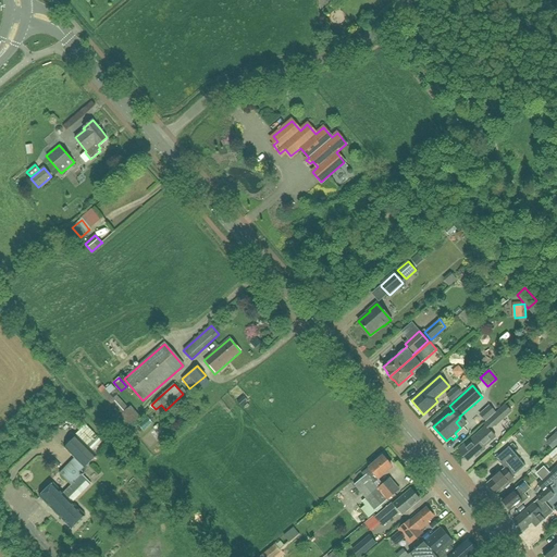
[(446,396),(452,403),(461,393),(456,386),(446,396)]
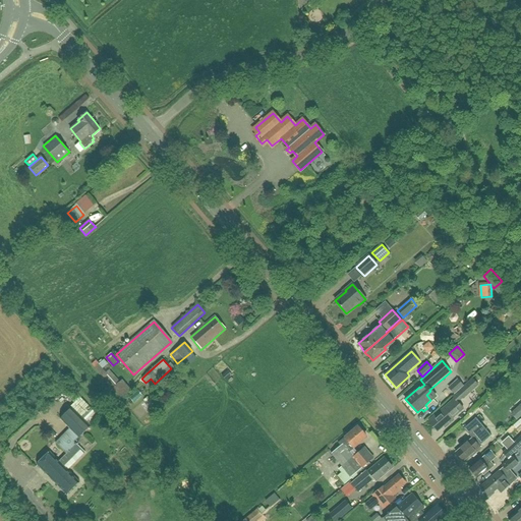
[(124,394),(130,388),(121,379),(116,385),(124,394)]
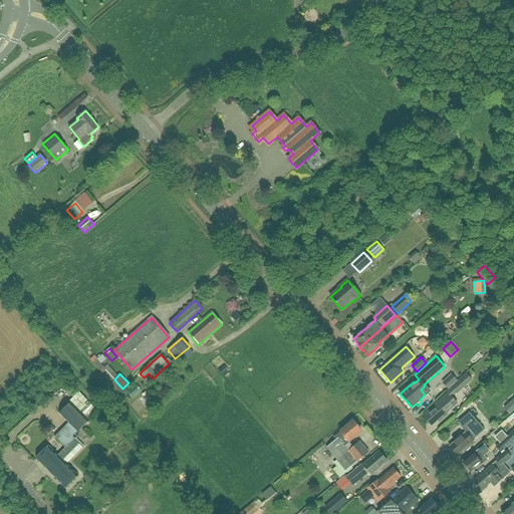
[(452,388),(457,394),(472,380),(467,374),(452,388)]
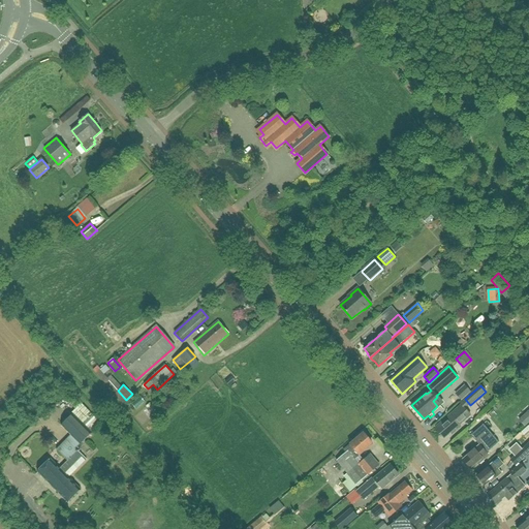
[(63,408),(74,402),(71,395),(60,400),(63,408)]
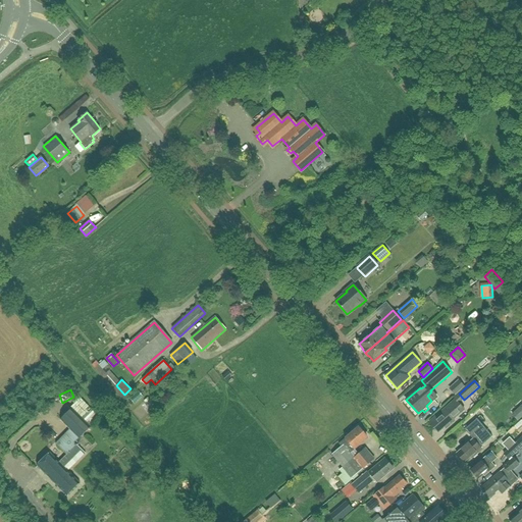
[(137,402),(145,395),(140,390),(133,398),(137,402)]
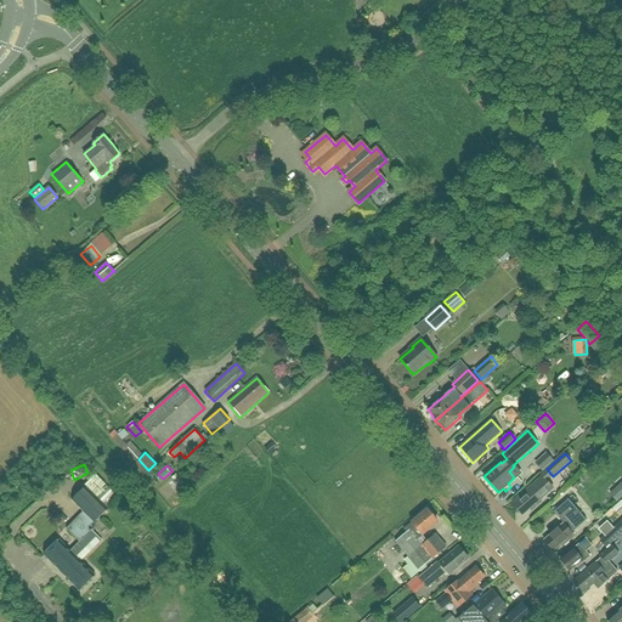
[(542,502),(539,499),(553,488),(542,476),(512,503),(522,515),(530,509),(531,510),(542,502)]
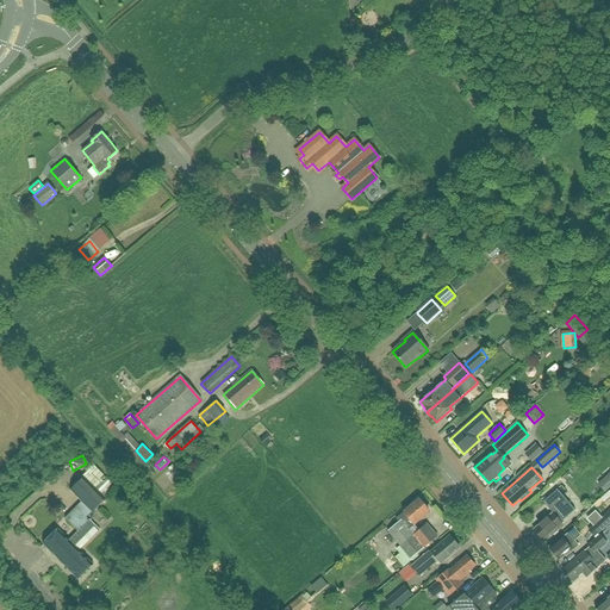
[(82,503),(66,520),(78,531),(79,533),(80,531),(91,521),(89,521),(87,518),(93,514),(106,500),(85,478),(70,491),(82,503)]
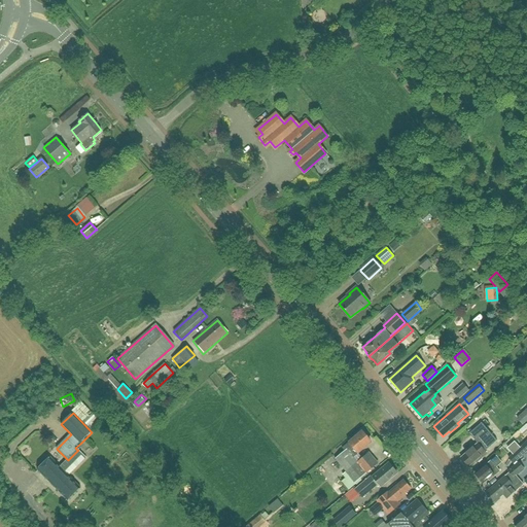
[(478,444),(461,458),(468,466),(475,461),(477,463),(487,454),(484,451),(497,441),(482,423),(469,433),(478,444)]
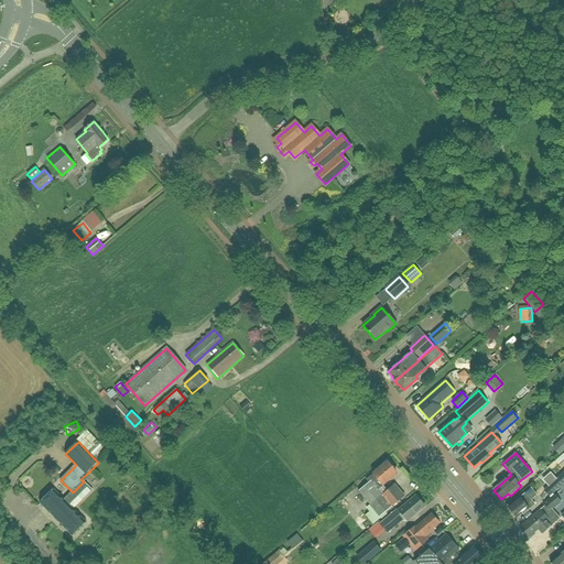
[(394,485),(388,490),(382,496),(377,489),(381,485),(382,486),(391,479),(390,478),(397,473),(388,463),(379,469),(379,468),(372,474),(368,478),(367,480),(368,483),(358,491),(370,505),(367,507),(370,511),(365,516),(372,524),(381,518),(380,517),(403,497),(394,485)]
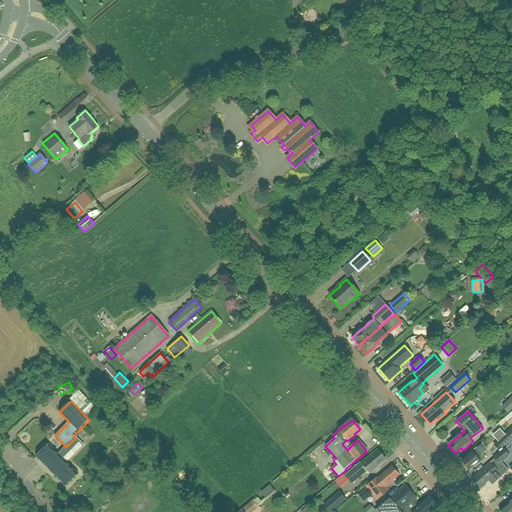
[(502,428),(496,433),(500,437),(506,432),(502,428)]
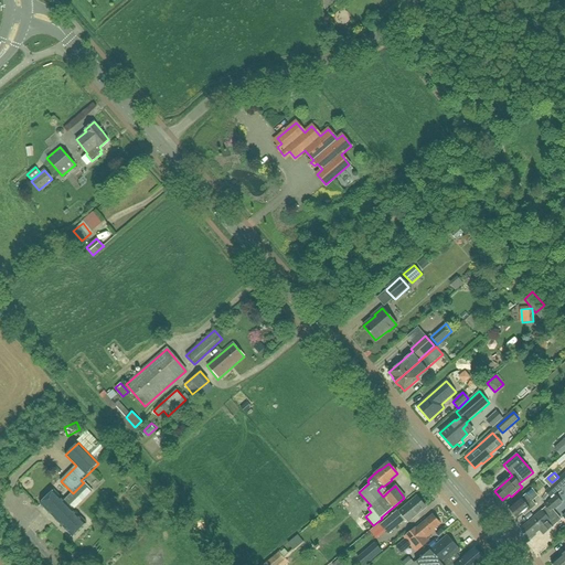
[(564,473),(557,480),(545,492),(551,498),(564,484),(564,473)]
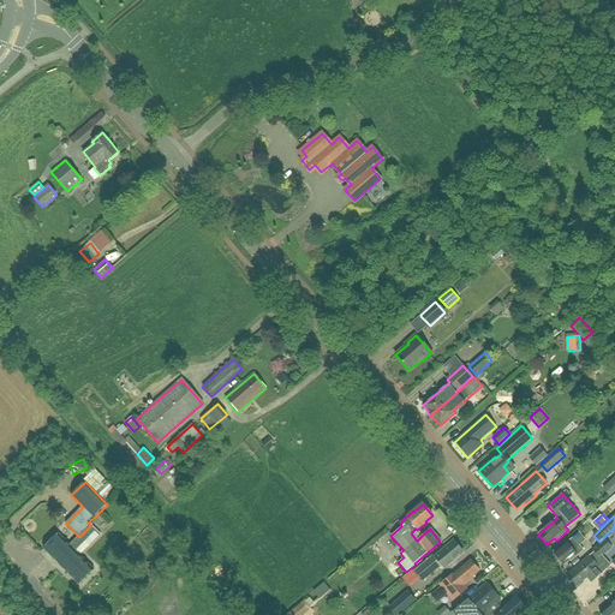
[(78,536),(70,545),(72,548),(79,555),(101,535),(91,524),(90,525),(91,525),(81,536),(79,537),(78,536)]
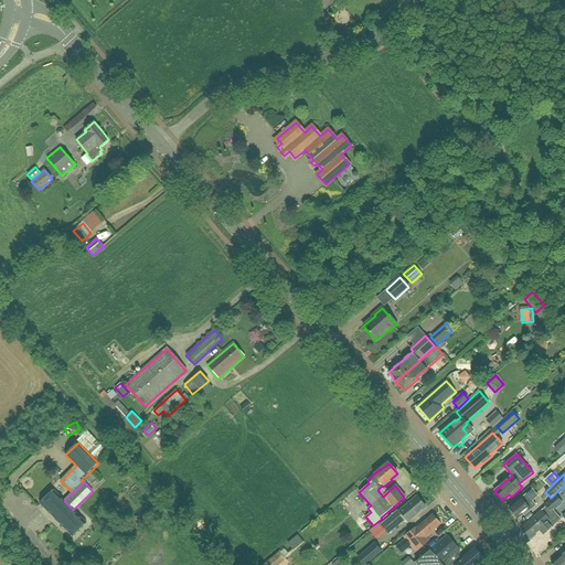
[(532,501),(539,497),(532,489),(509,508),(518,519),(523,514),(524,515),(536,505),(532,501)]
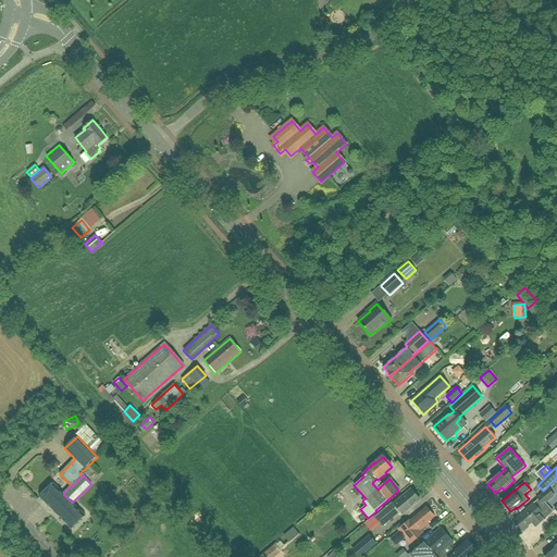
[(39,497),(51,509),(65,496),(63,494),(52,483),(39,497)]
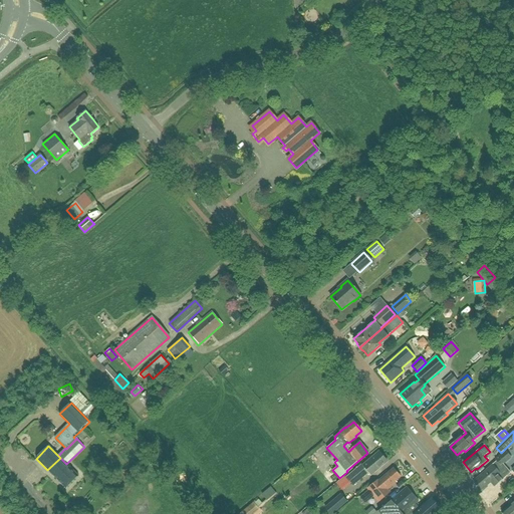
[(482,489),(491,482),(494,486),(503,479),(510,473),(503,464),(511,458),(505,451),(495,460),(496,461),(474,480),(482,489)]
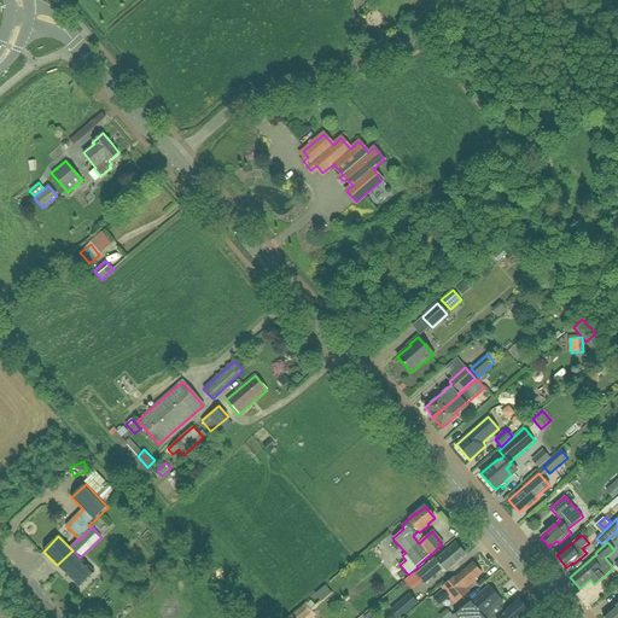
[(445,572),(466,555),(455,543),(436,559),(435,559),(415,575),(424,584),(443,569),(445,572)]
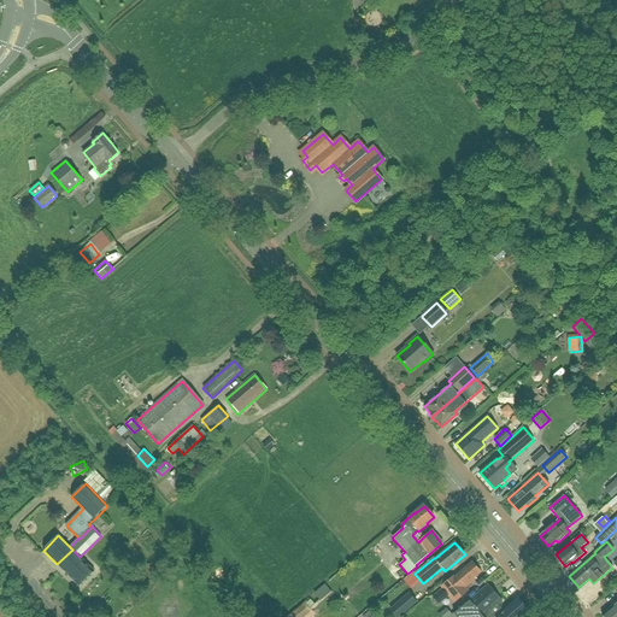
[(72,550),(57,564),(78,587),(94,571),(80,557),(72,550)]
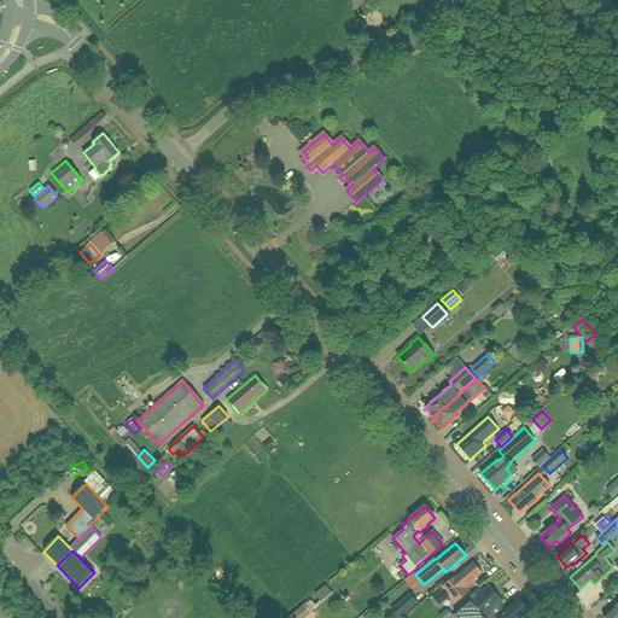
[(468,592),(466,589),(477,579),(476,578),(482,573),(472,563),(454,578),(454,577),(442,588),(443,589),(433,599),(439,605),(449,596),(455,604),(468,592)]
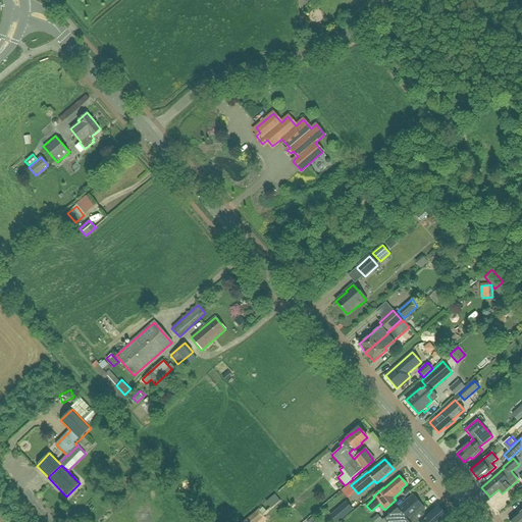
[(413,494),(384,520),(385,521),(409,521),(408,520),(411,518),(412,517),(414,519),(421,512),(425,509),(413,494)]
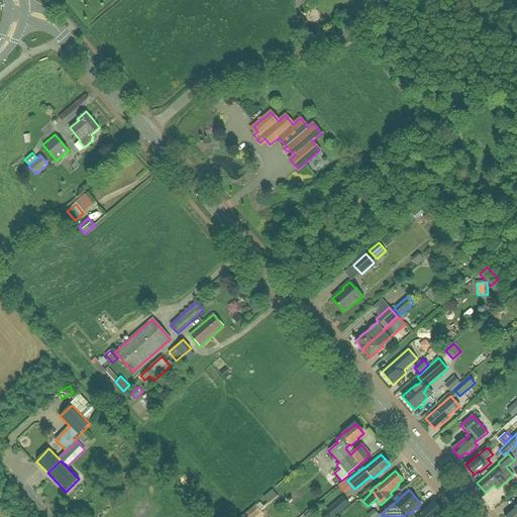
[(333,516),(348,505),(342,497),(327,510),(332,516),(333,516)]
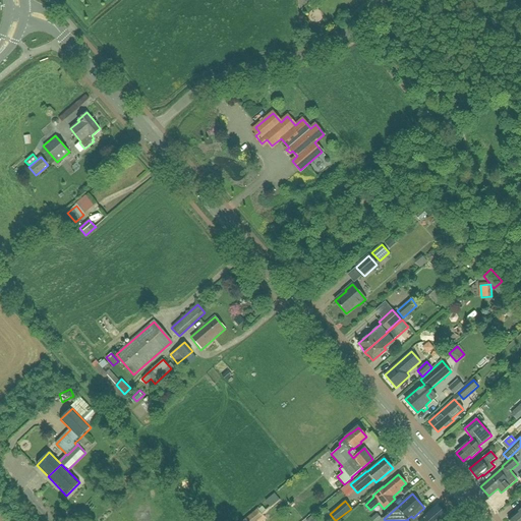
[(420,511),(413,518),(415,520),(440,520),(446,516),(437,505),(424,516),(420,511)]
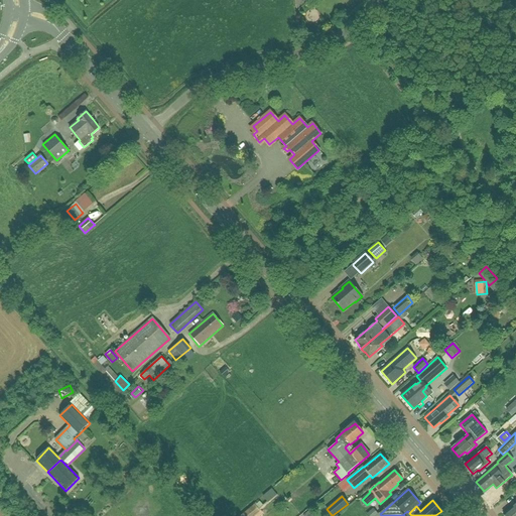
[(515,515),(515,502),(503,513),(505,515),(515,515)]
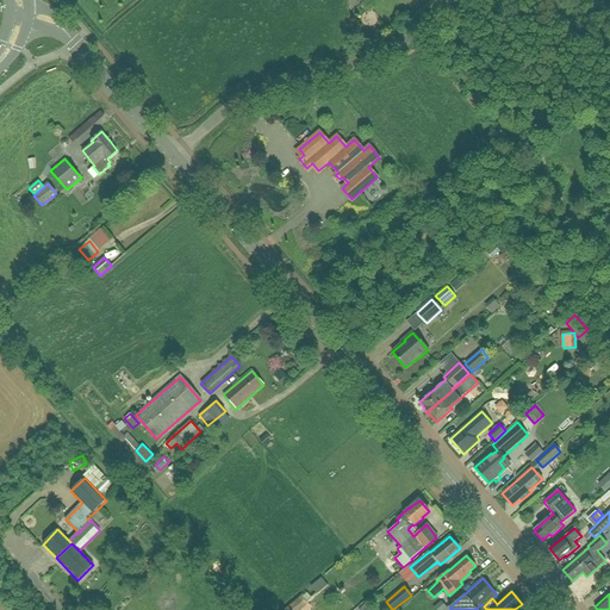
[(300,597),(284,609),(300,609),(303,608),(305,609),(306,609),(310,608),(300,597)]
